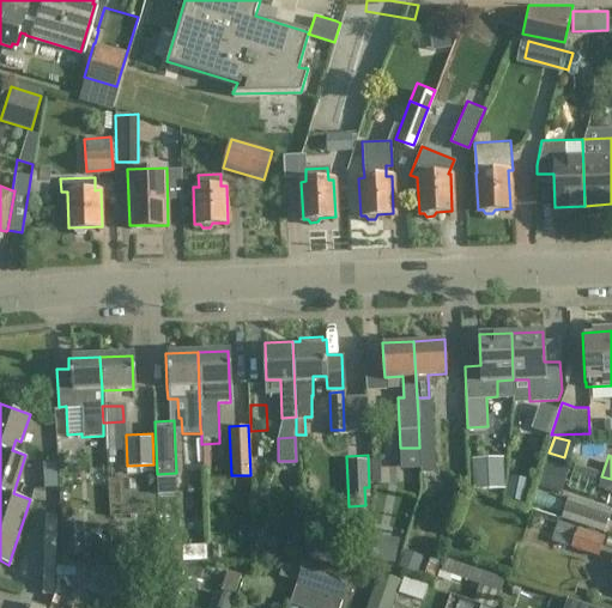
[(562,463),(547,458),(539,482),(553,487),(562,463)]
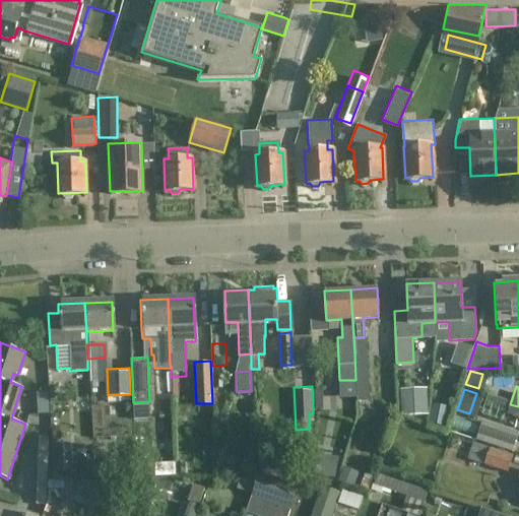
[(48,390),(37,390),(37,411),(49,410),(48,390)]
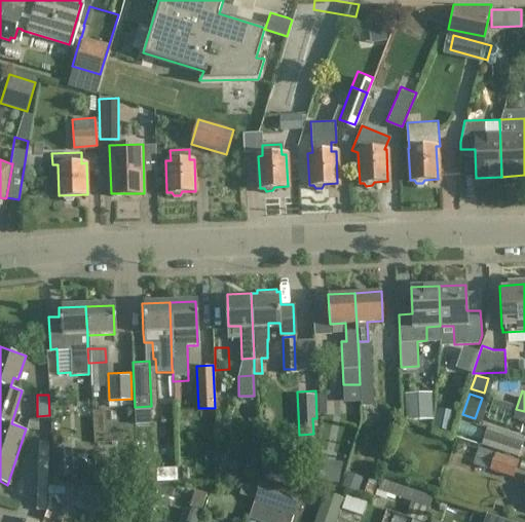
[(432,416),(432,404),(405,405),(406,417),(432,416)]
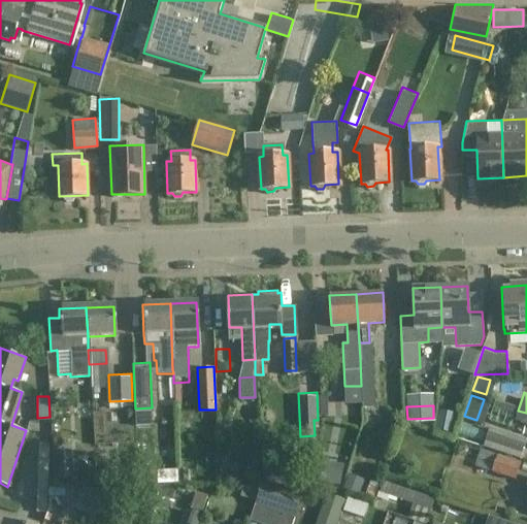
[(452,428),(456,410),(440,406),(436,425),(452,428)]
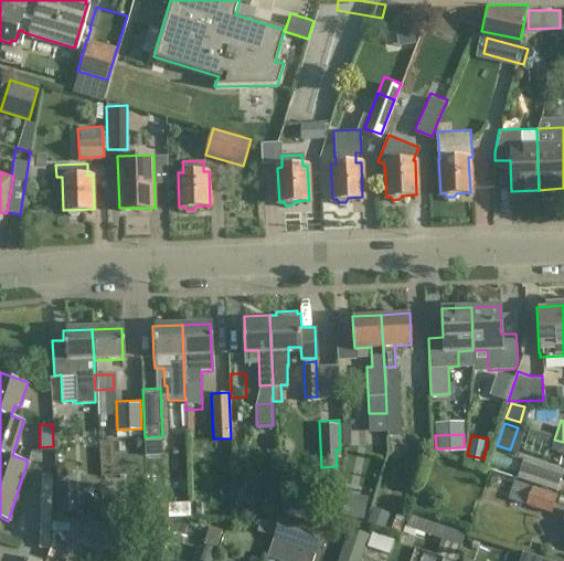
[(162,436),(145,437),(145,452),(162,451),(162,436)]
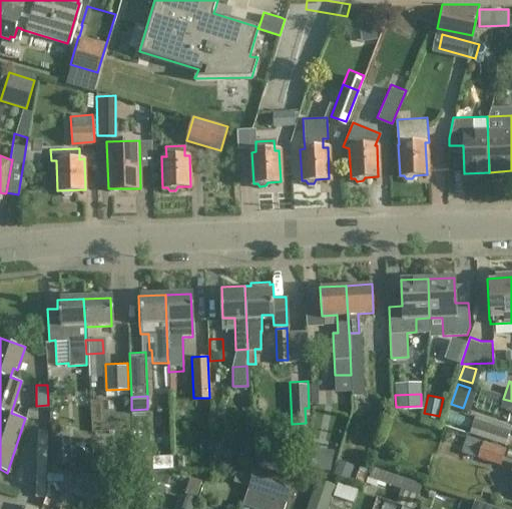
[(511,401),(503,399),(500,406),(511,410),(511,401)]
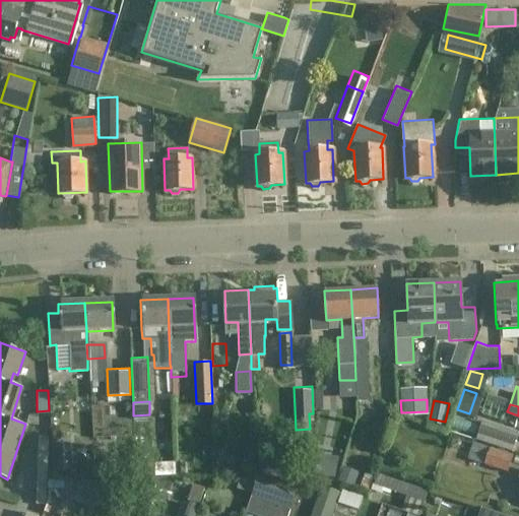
[(518,428),(483,417),(481,423),(477,437),(513,448),(518,429),(518,428)]
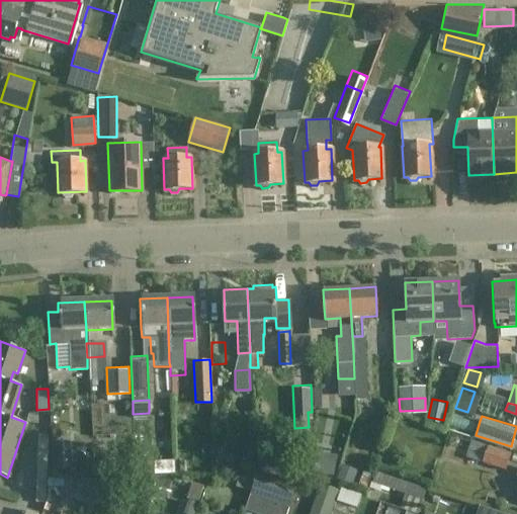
[(133,418),(133,429),(149,430),(150,419),(133,418)]
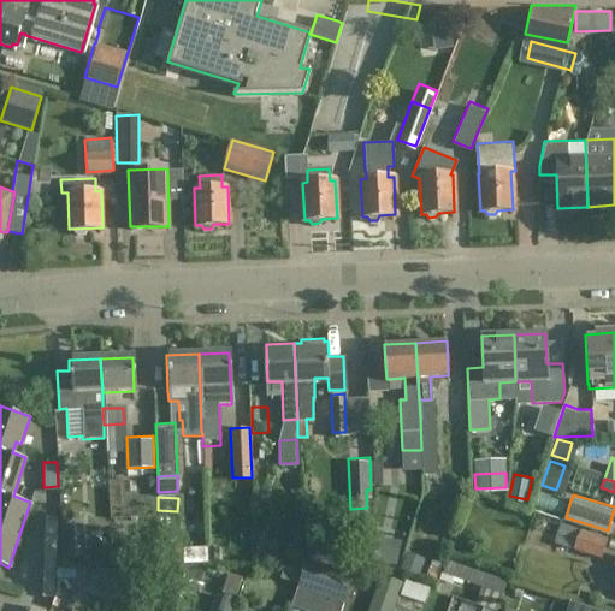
[(84,551),(84,522),(65,522),(66,552),(84,551)]
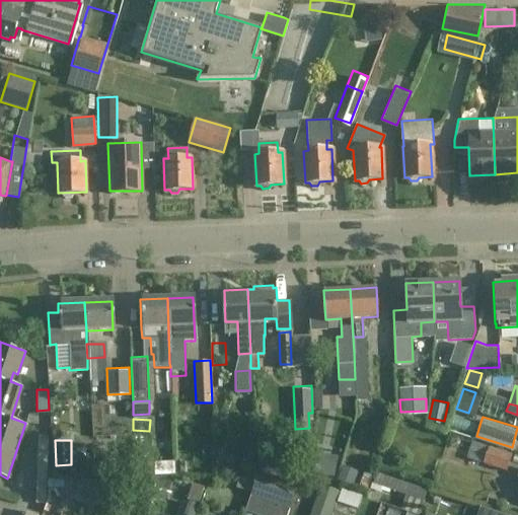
[(484,460),(489,445),(471,440),(466,455),(484,460)]
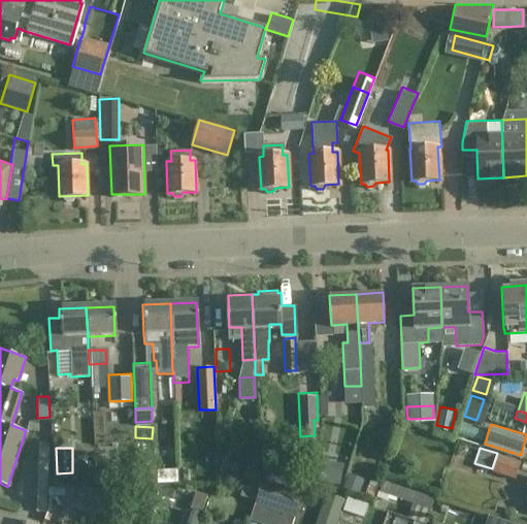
[(274,450),(261,450),(262,476),(275,476),(274,450)]
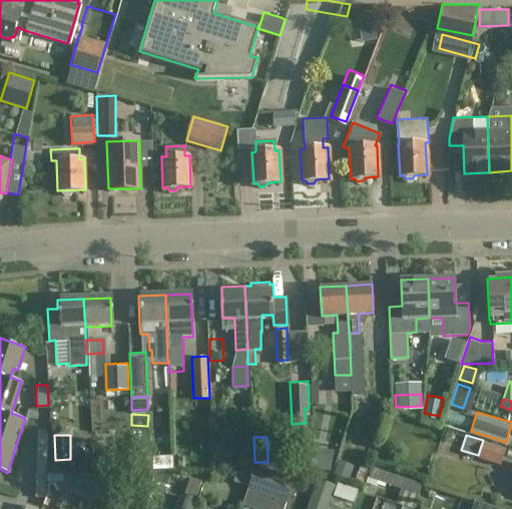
[(505,447),(483,440),(478,455),(500,463),(505,447)]
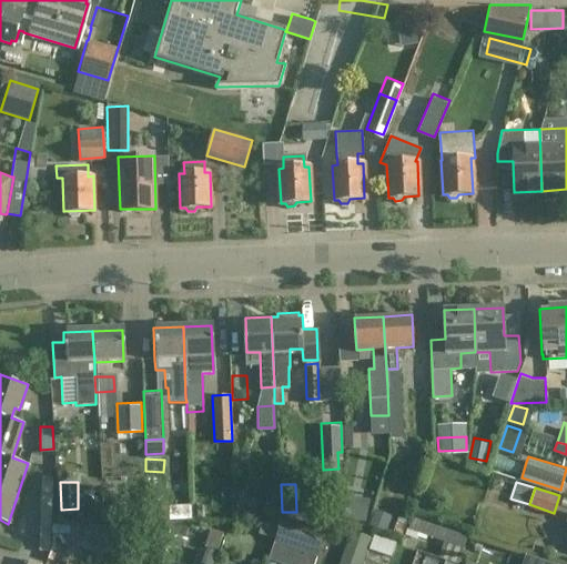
[(350,497),(335,494),(331,513),(345,516),(350,497)]
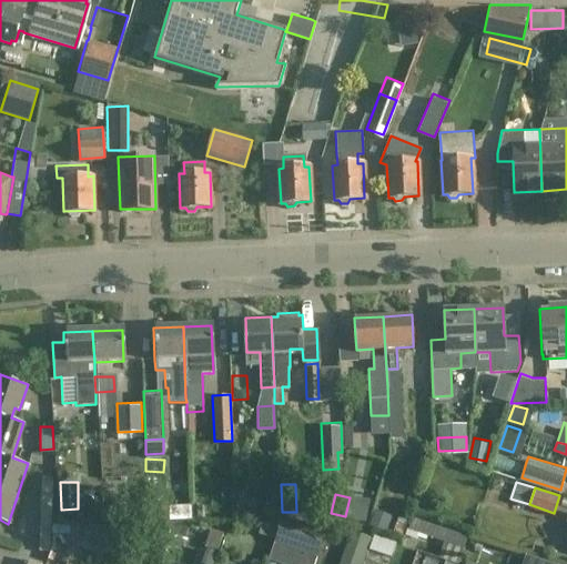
[(144,500),(110,501),(111,520),(145,519),(144,500)]
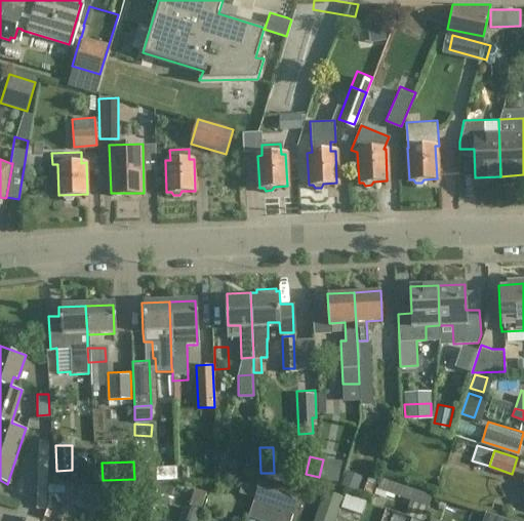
[(279,465),(279,474),(295,473),(294,464),(279,465)]
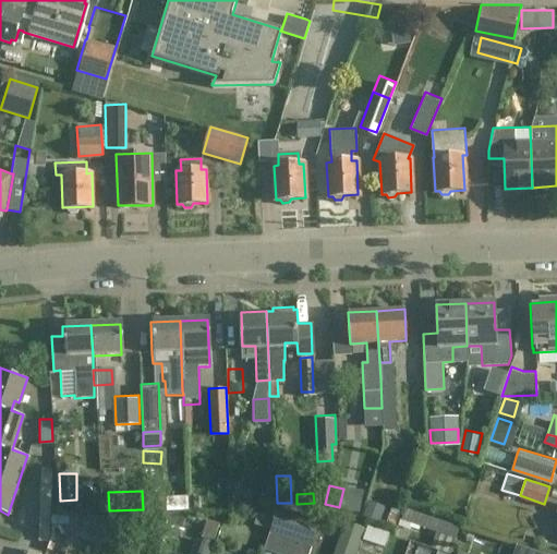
[(186,495),(146,496),(147,508),(186,507),(186,495)]
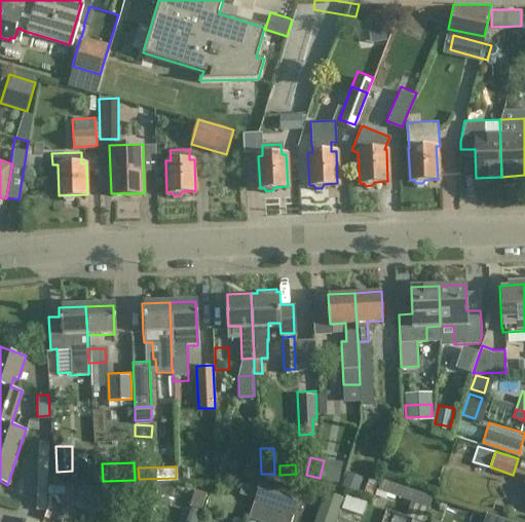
[(363,475),(347,469),(341,484),(358,490),(363,475)]
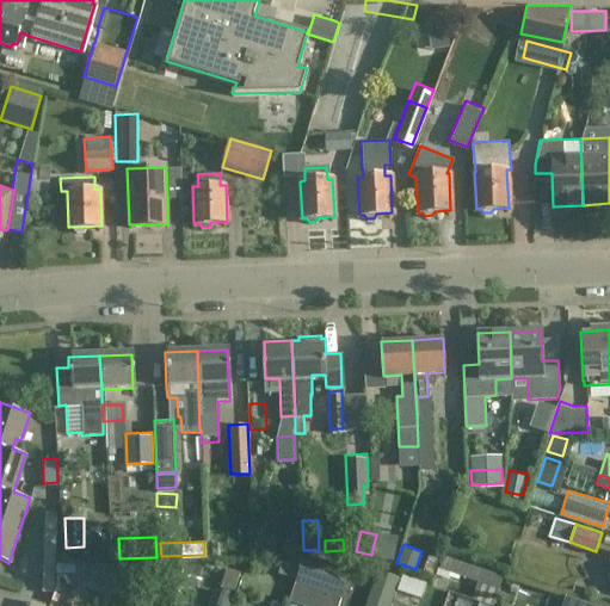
[(573,552),(570,562),(598,570),(601,561),(573,552)]
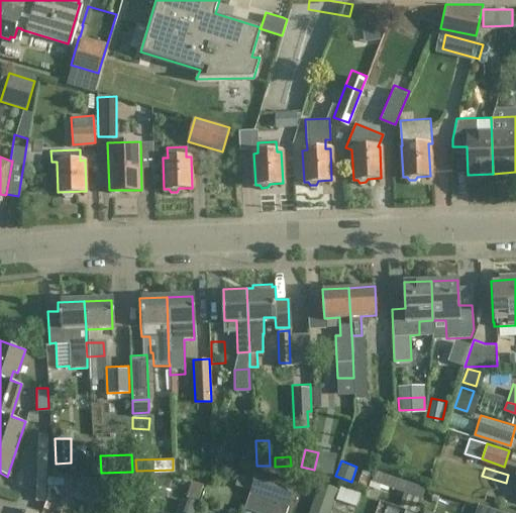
[(244,508),(262,512),(285,512),(295,481),(256,469),(244,508)]
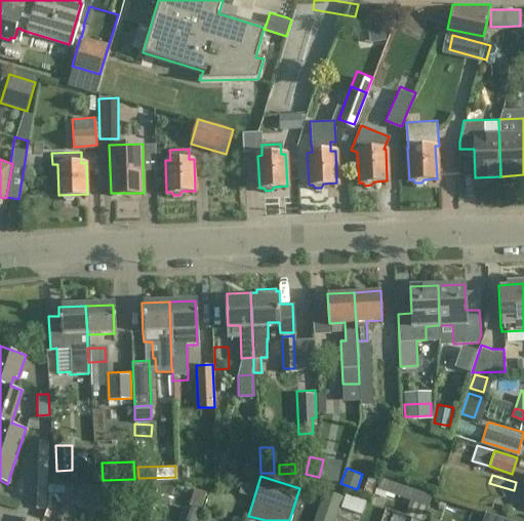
[(422,518),(427,505),(431,494),(381,477),(378,487),(410,498),(406,512),(422,518)]
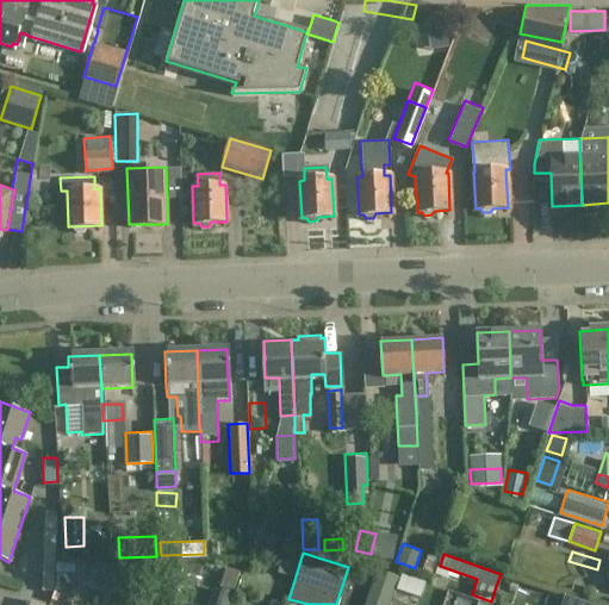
[(293,575),(299,561),(283,555),(278,571),(293,575)]
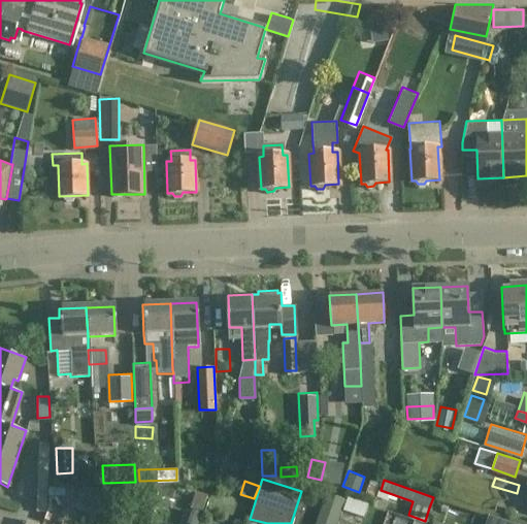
[(334,496),(329,512),(338,514),(343,498),(334,496)]
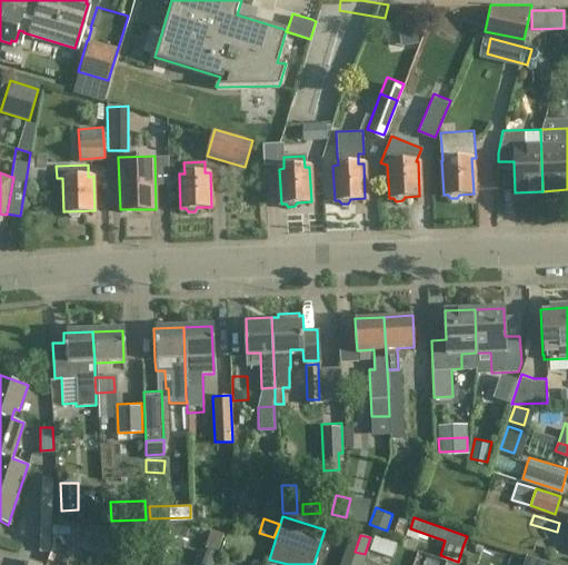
[(395,543),(375,536),(370,548),(391,555),(395,543)]
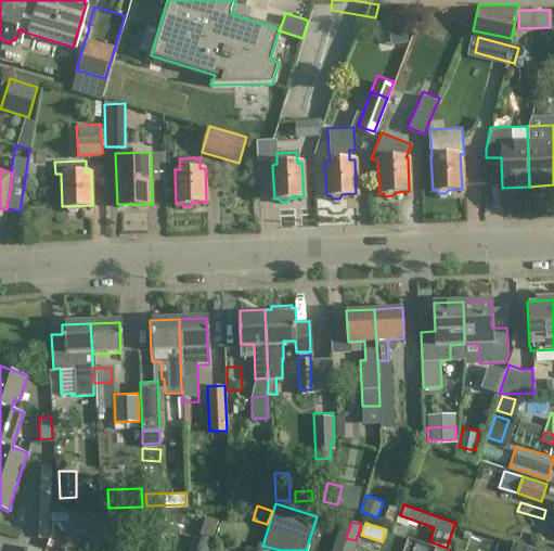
[(546,550),(513,540),(509,550),(546,550)]
